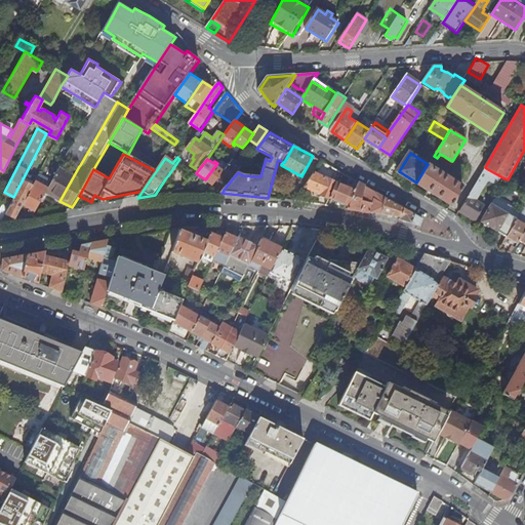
[(248,159),(245,164),(252,168),(255,163),(248,159)]
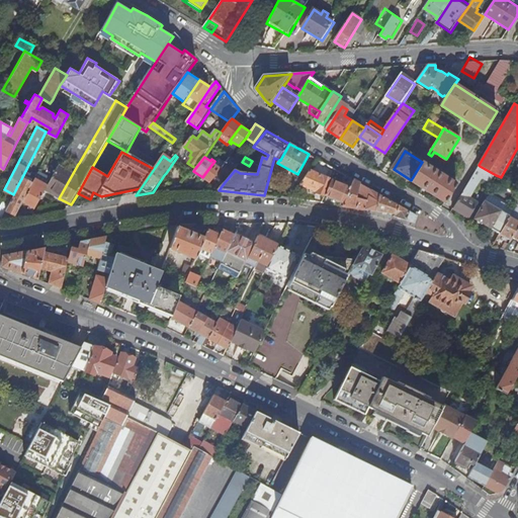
[(230,158),(222,169),(217,176),(225,182),(235,170),(241,162),(239,161),(238,163),(230,158)]
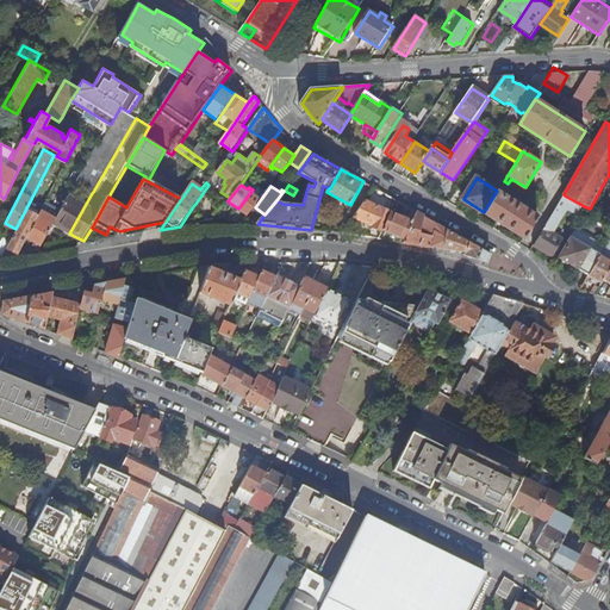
[(255,207),(261,199),(253,193),(255,191),(253,190),(238,209),(248,216),(255,207)]
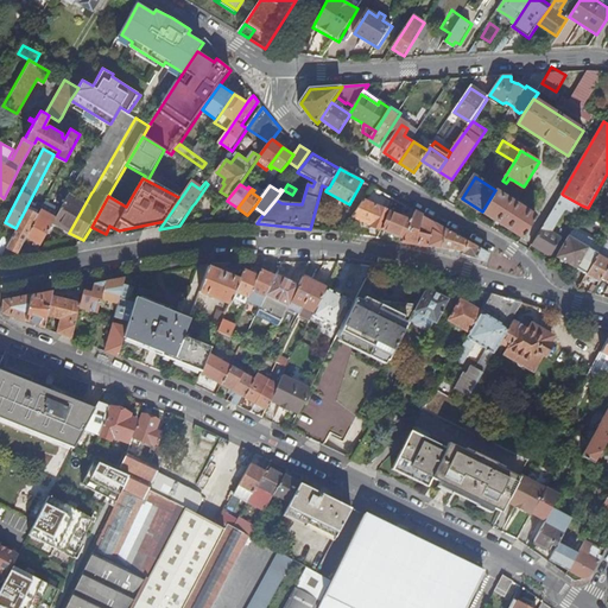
[(495,190),(482,211),(500,223),(524,239),(537,217),(495,190)]
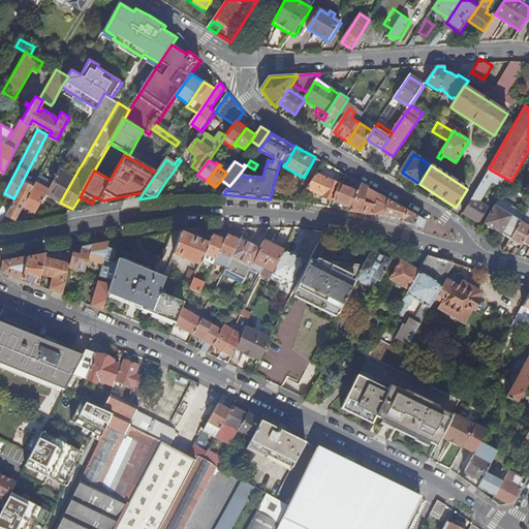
[(48,188),(44,195),(54,201),(56,198),(58,199),(72,175),(59,168),(48,188)]
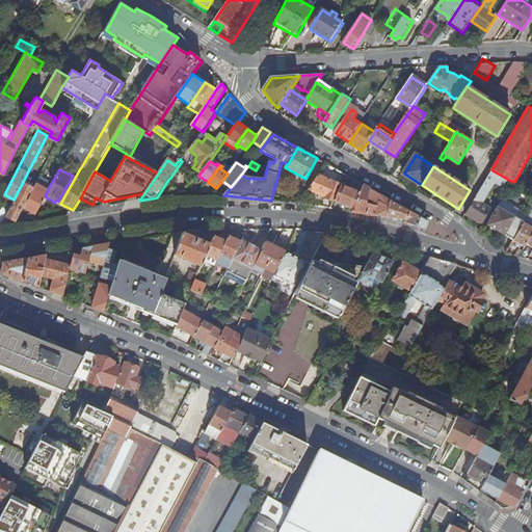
[(497,183),(504,187),(509,180),(493,170),(473,204),(467,215),(483,224),(493,209),(483,204),(494,185),(497,183)]
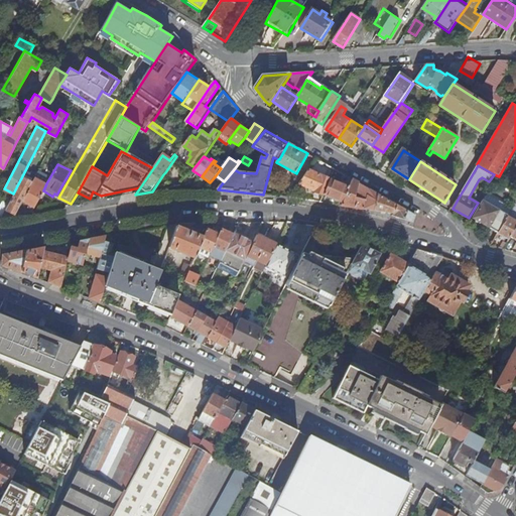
[(34,176),(35,175),(25,170),(13,194),(9,203),(2,215),(1,217),(11,215),(12,212),(15,214),(23,200),(34,176)]
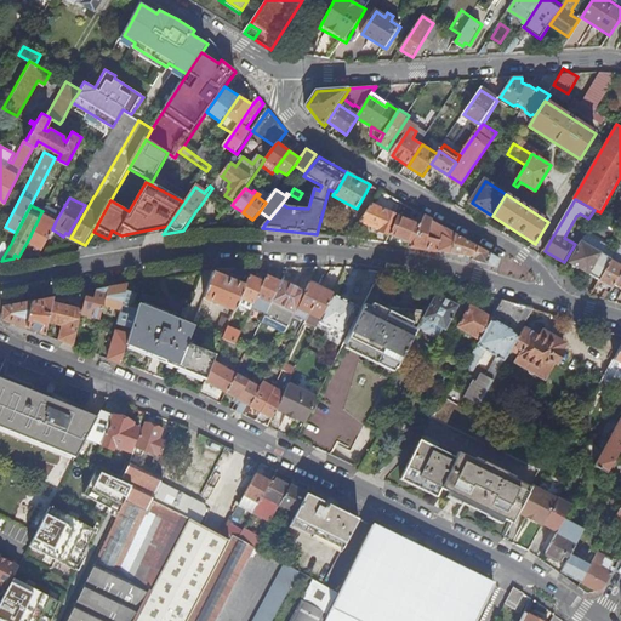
[(372,205),(360,222),(381,231),(380,232),(391,235),(399,216),(372,205)]
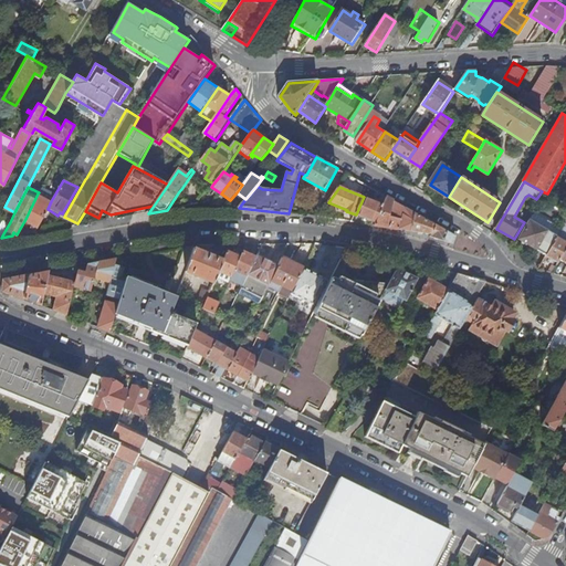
[(45,198),(41,196),(38,194),(25,219),(38,226),(48,209),(51,201),(45,198)]
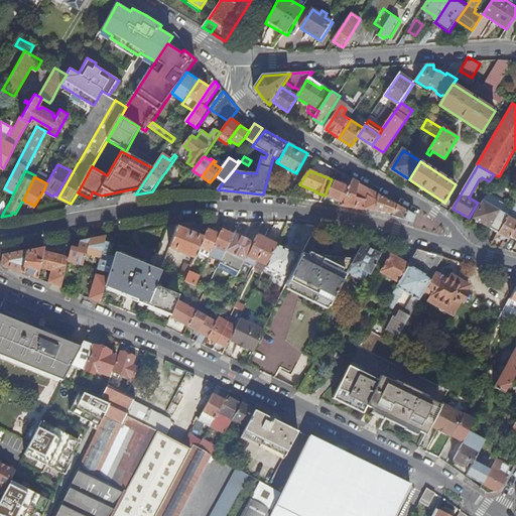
[(350,186),(332,179),(325,196),(344,203),(350,186)]
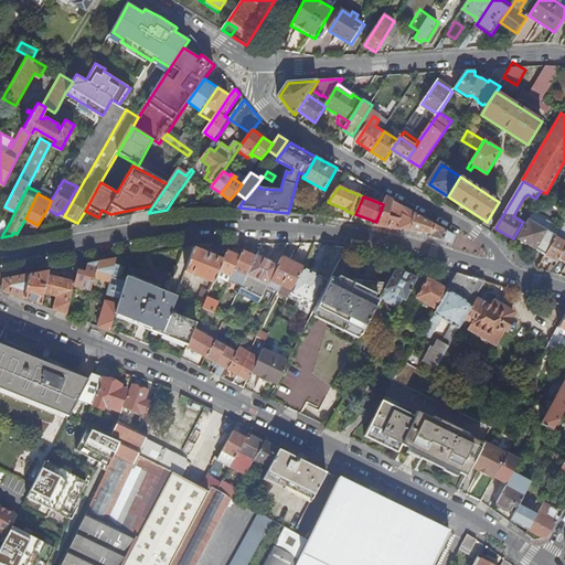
[(386,196),(383,204),(376,222),(374,225),(398,230),(401,220),(390,216),(394,201),(386,196)]
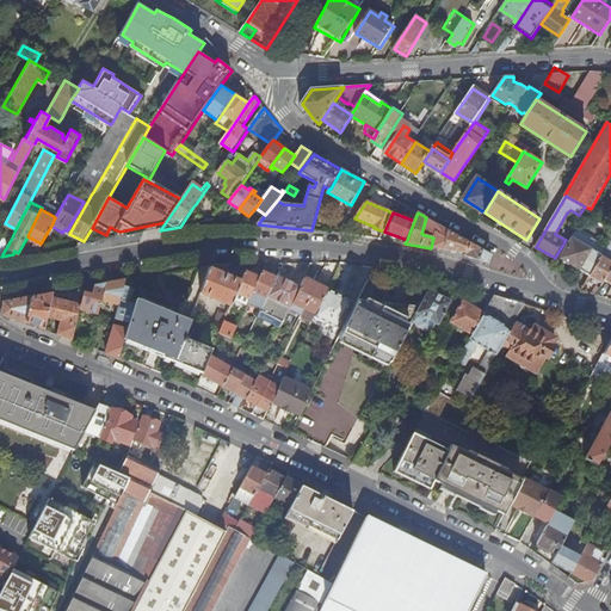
[(433,238),(431,248),(439,250),(444,250),(449,230),(436,222),(426,217),(421,234),(433,238)]
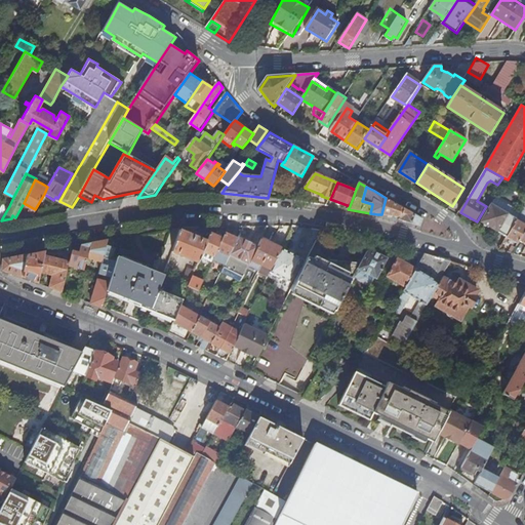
[(508,237),(522,212),(496,197),(482,223),(494,230),(508,237)]
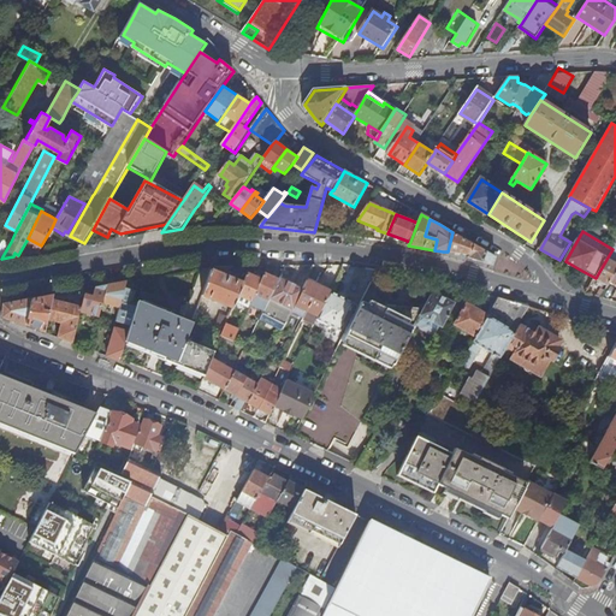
[(497,258),(452,232),(448,252),(460,254),(469,255),(469,259),(493,265),(497,258)]
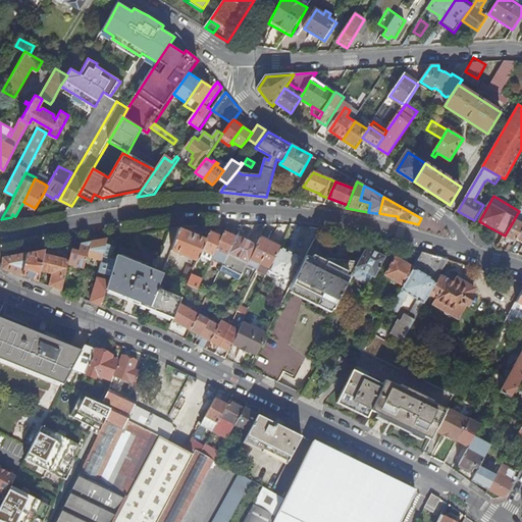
[(0,216),(2,217),(9,205),(2,202),(0,206),(0,216)]
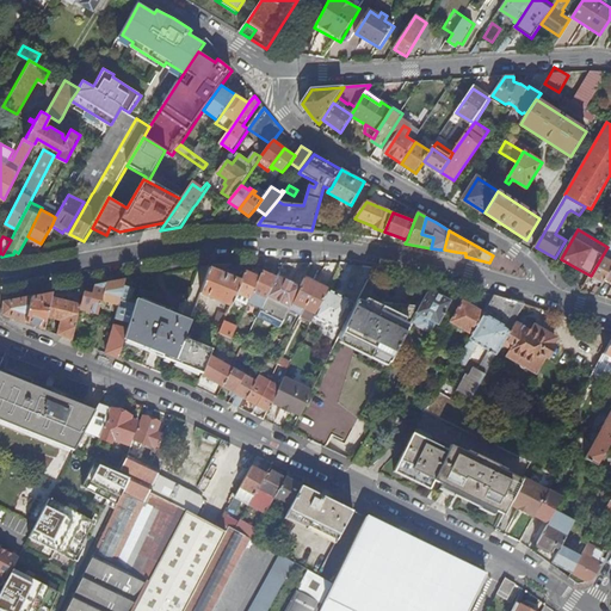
[(590,277),(603,284),(605,281),(610,270),(610,240),(608,247),(591,276),(590,277)]
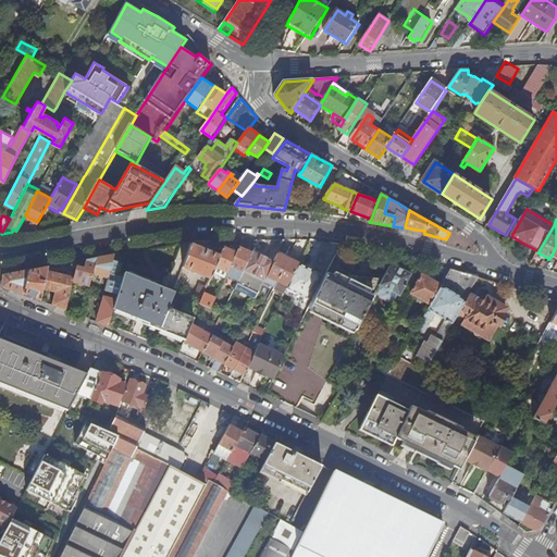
[(210,279),(219,256),(190,244),(183,268),(210,279)]
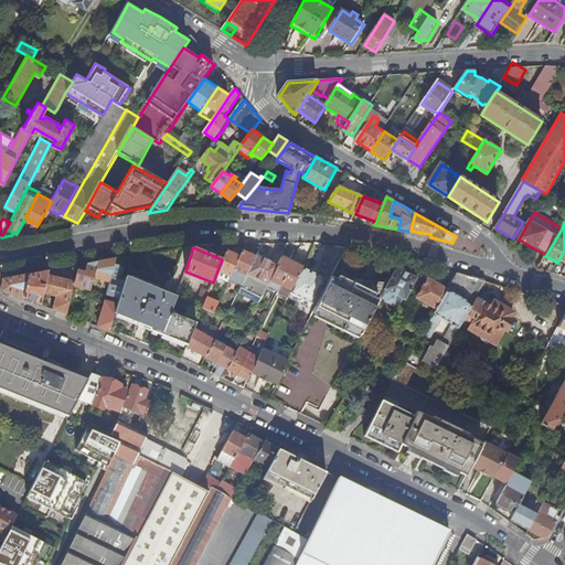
[(215,284),(224,288),(228,279),(240,256),(226,251),(222,259),(213,283),(211,287),(214,288),(215,284)]
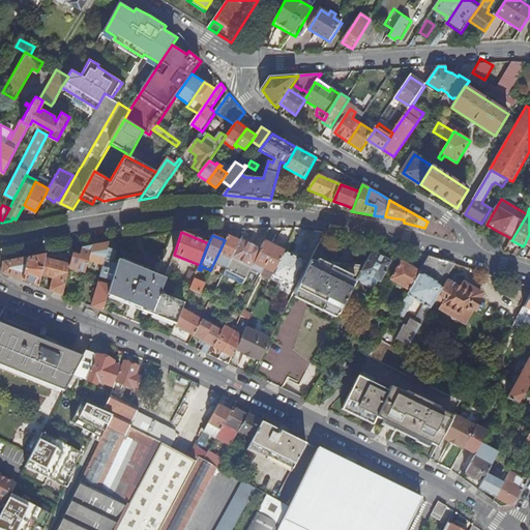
[(239,240),(227,235),(225,240),(214,262),(227,267),(239,240)]
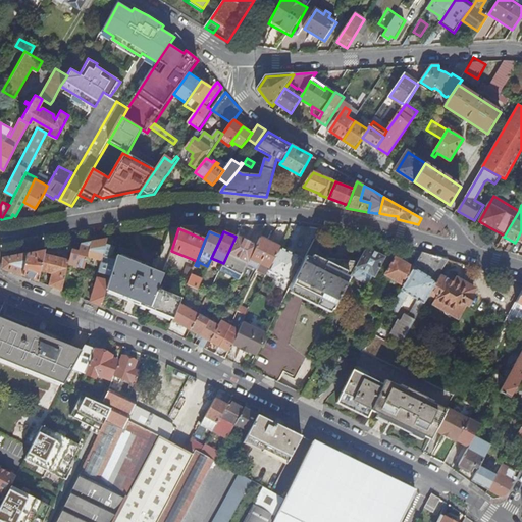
[(236,237),(223,263),(219,270),(239,279),(247,263),(256,245),(237,236),(236,237)]
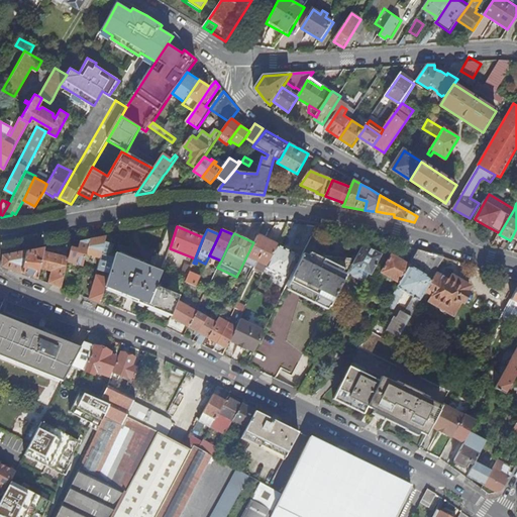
[(267,239),(256,234),(253,242),(244,261),(253,266),(267,239)]
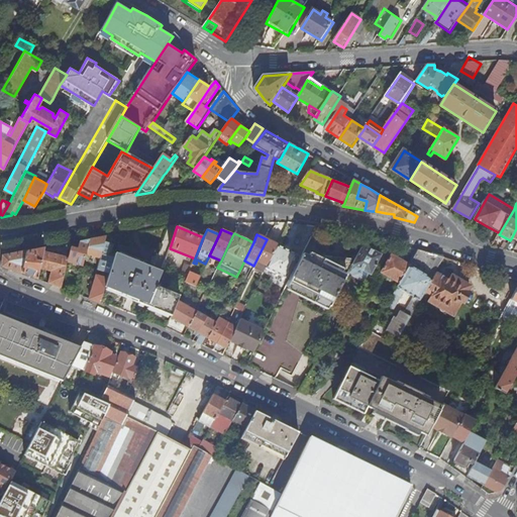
[(90,239),(86,254),(100,259),(104,241),(106,237),(97,238),(90,239)]
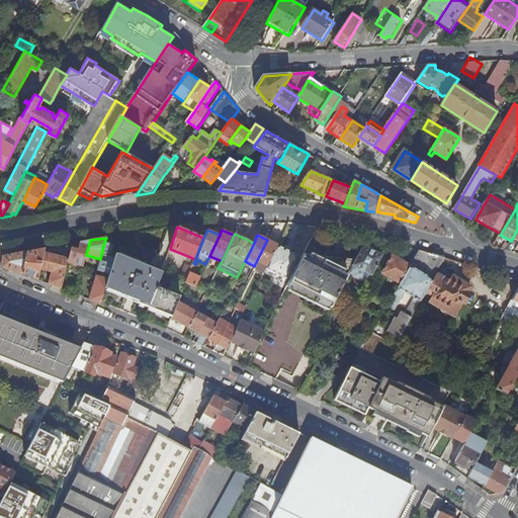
[(254,266),(254,267),(264,272),(265,268),(277,245),(278,243),(268,238),(267,240),(254,266)]
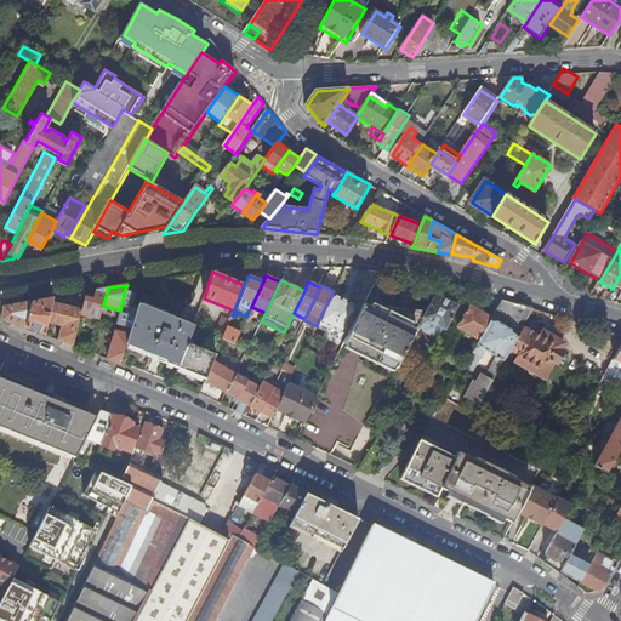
[(103,306),(108,288),(96,290),(92,302),(84,300),(83,309),(80,317),(98,320),(103,306)]
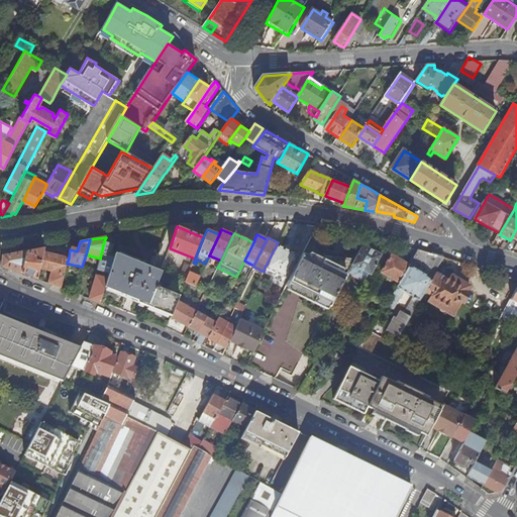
[(107,254),(110,255),(113,244),(104,241),(100,259),(97,270),(109,273),(112,265),(105,263),(107,254)]
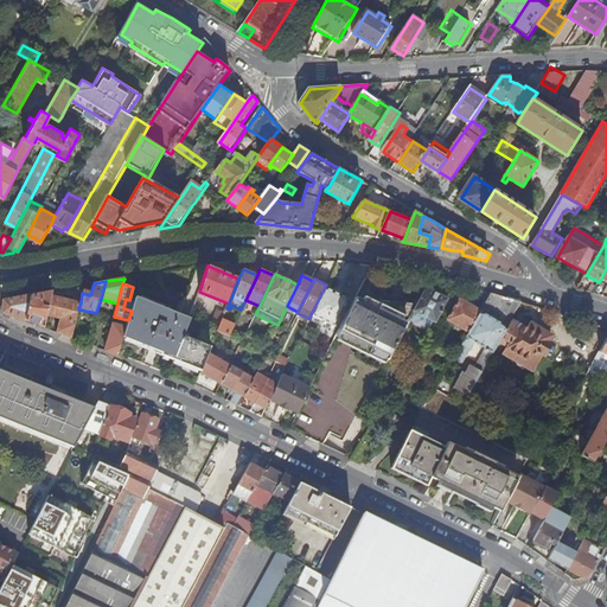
[(347,299),(325,287),(311,314),(334,326),(347,299)]
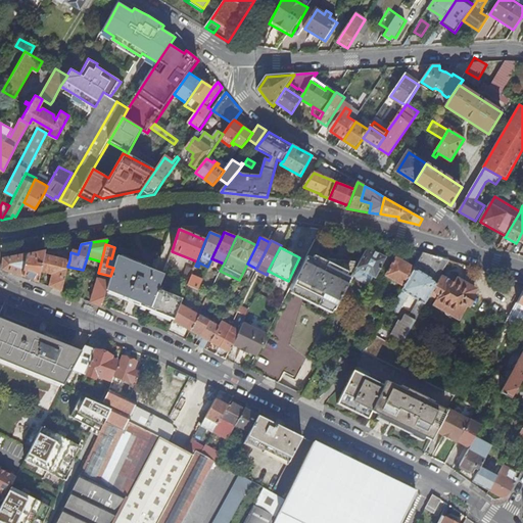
[(385,257),(367,247),(359,262),(355,267),(372,276),(374,277),(385,257)]
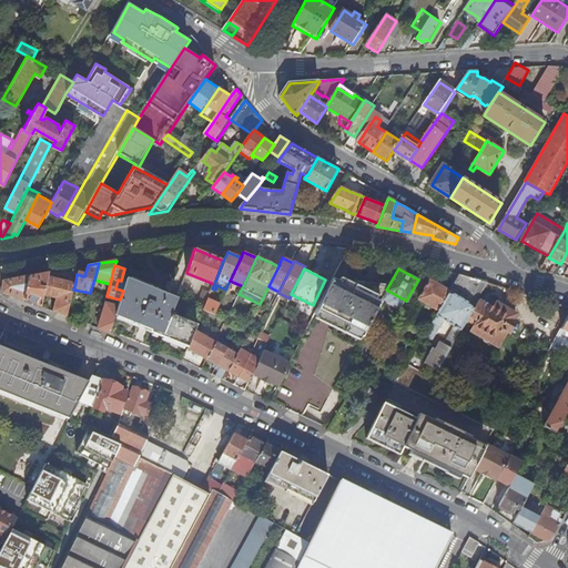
[(30,276),(23,300),(41,306),(43,294),(48,276),(49,273),(36,275),(30,276)]
